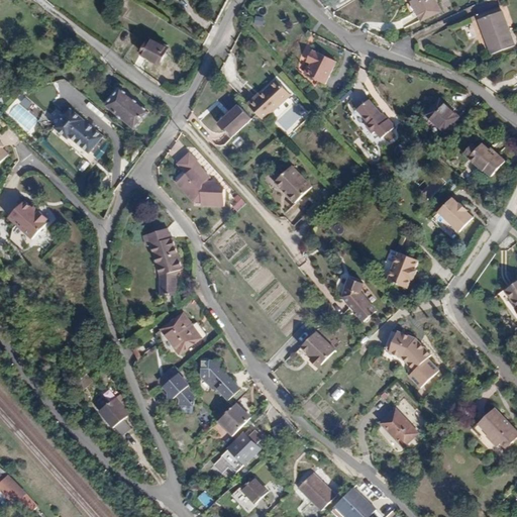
[(427,0),(408,0),(399,5),(409,28),(435,15),(427,0)]
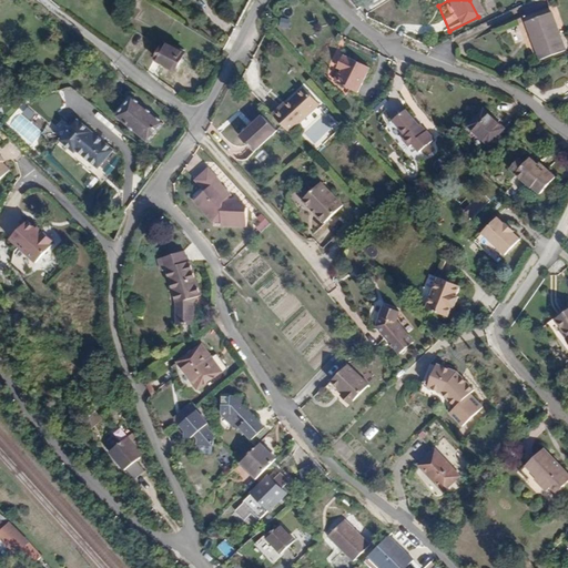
[(518,29),(543,17),(540,12),(516,24),(518,29)]
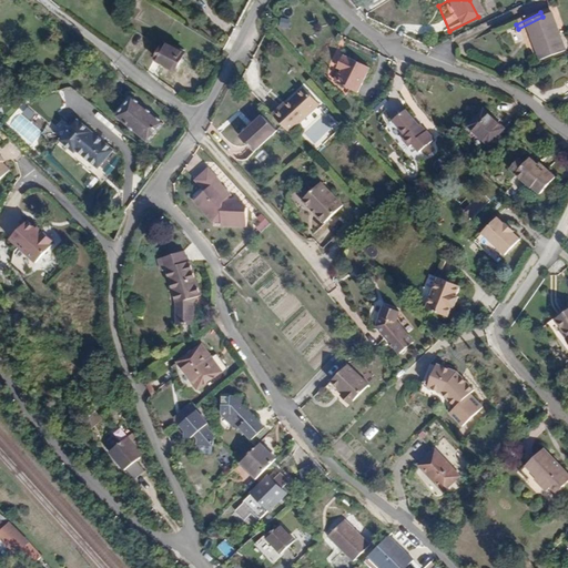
[(518,29),(536,64),(560,52),(543,17),(518,29)]
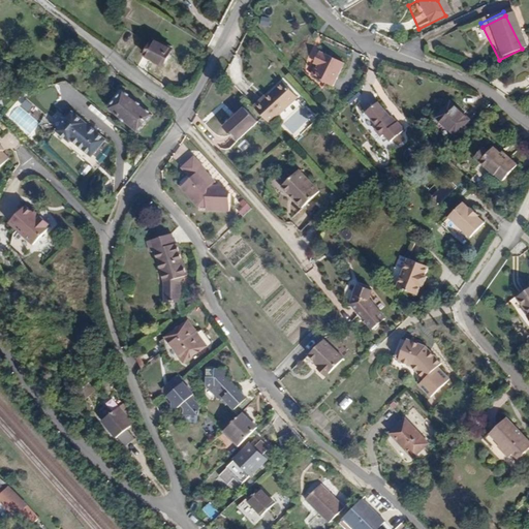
[(261,17),(259,26),(269,27),(270,19),(261,17)]
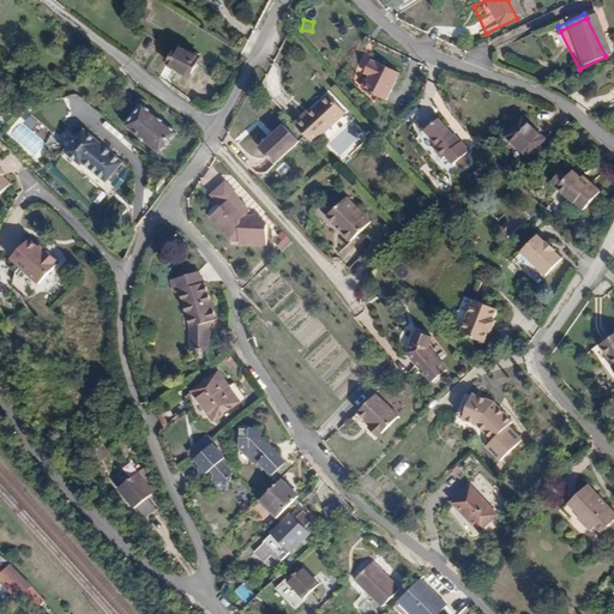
[(198,53),(179,41),(168,59),(187,71),(198,53)]
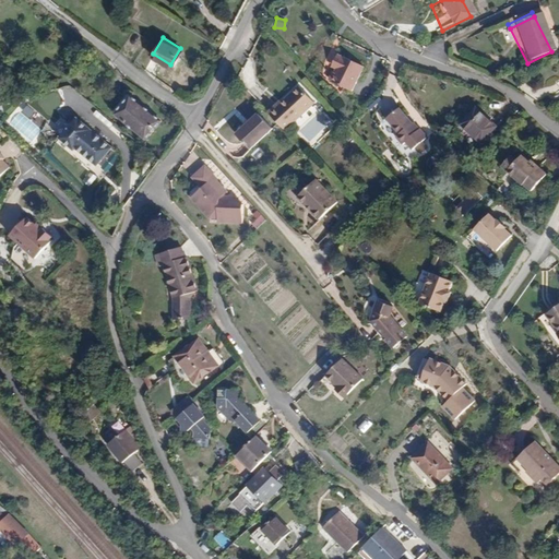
[(360,66),(334,52),(329,62),(335,67),(329,81),(348,90),(360,66)]
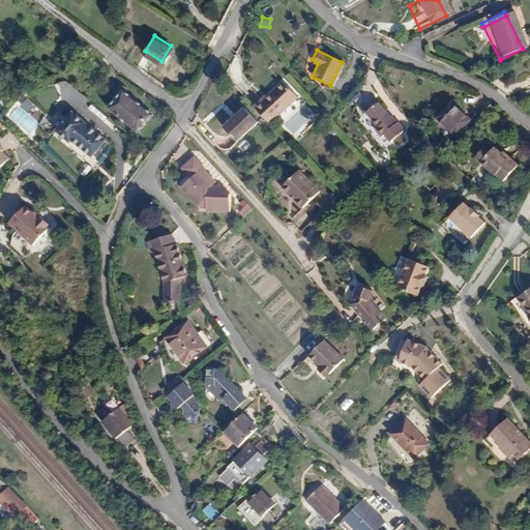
[(284,81),(263,100),(277,116),(298,96),(284,81)]
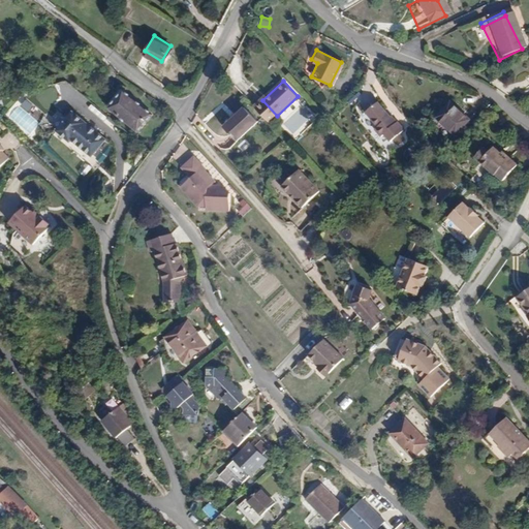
[(152,109),(124,87),(110,104),(137,127),(152,109)]
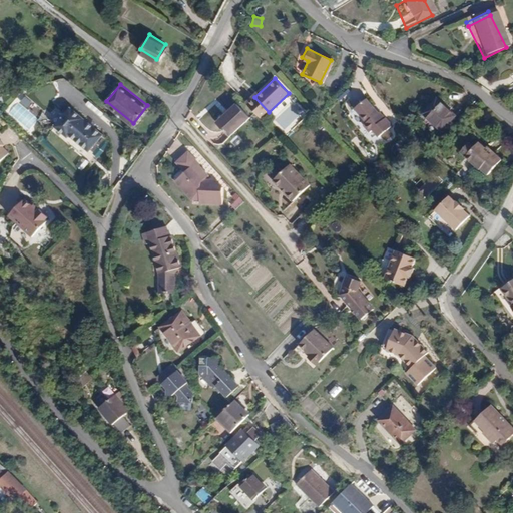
[(274,111),(289,126),(304,111),(289,96),(274,111)]
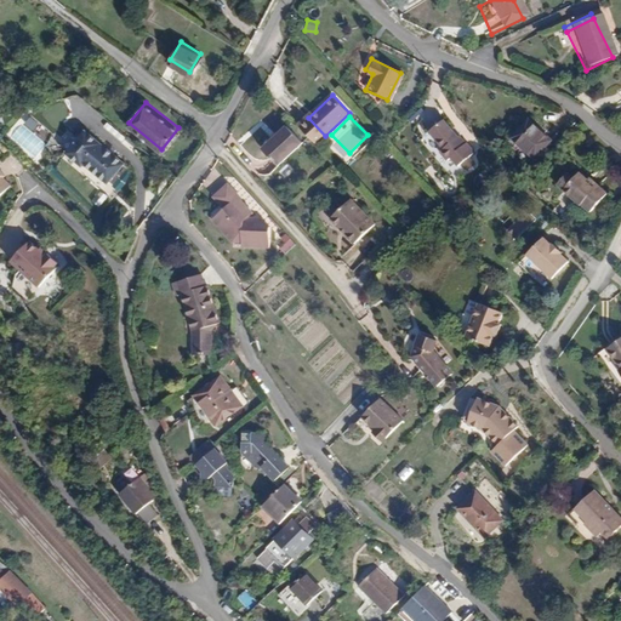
[(308,118),(300,125),(318,143),(325,136),(308,118)]
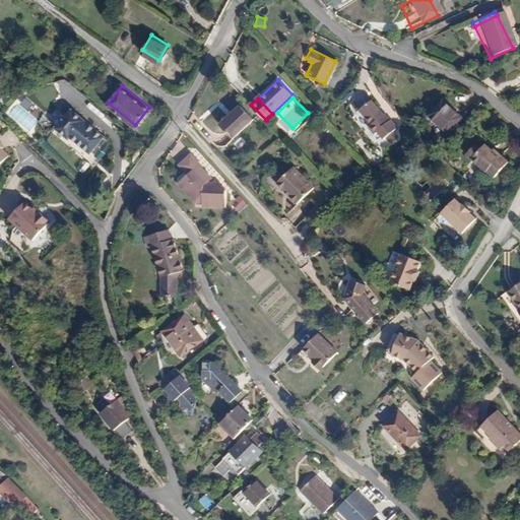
[(459,119),(440,101),(427,115),(447,133),(459,119)]
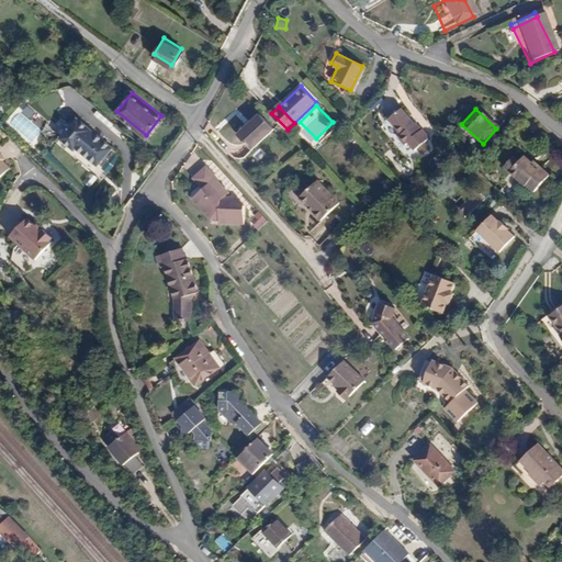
[(415,132),(394,110),(382,121),(400,141),(398,143),(407,152),(408,149),(411,150),(425,137),(417,130),(415,132)]
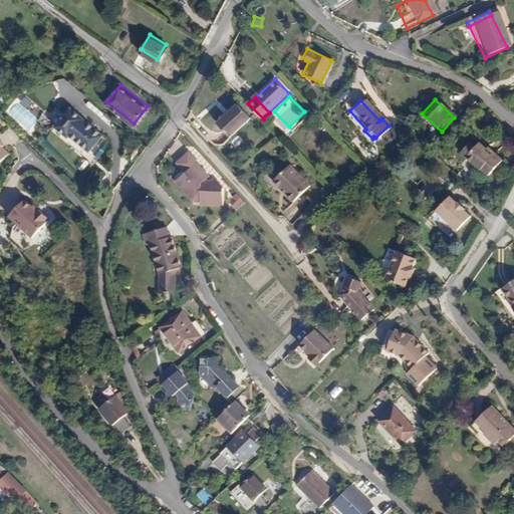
[(56,122),(63,112),(55,106),(48,116),(56,122)]
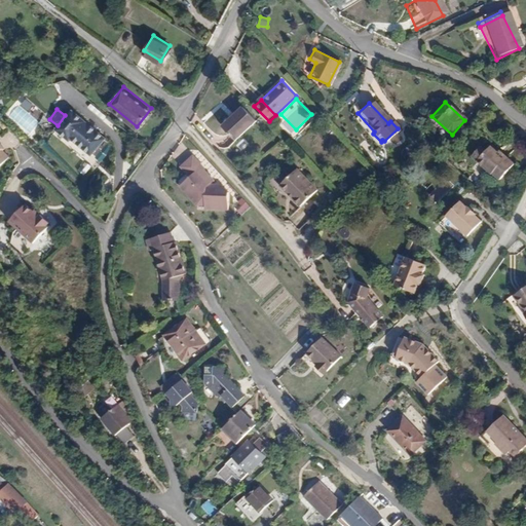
[(90,153),(105,136),(72,109),(55,128),(68,139),(70,137),(90,153)]
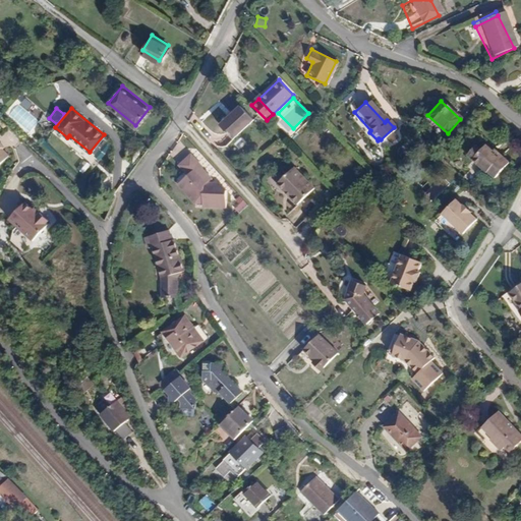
[(237,108),(219,126),(231,140),(249,122),(237,108)]
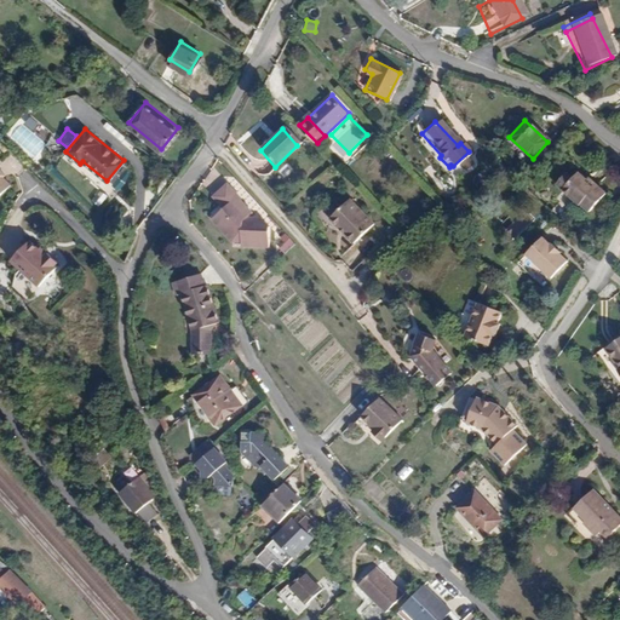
[(275,167),(260,150),(258,151),(274,168),(275,167)]
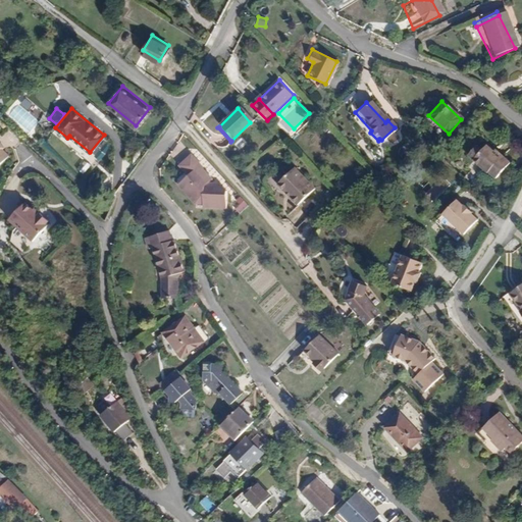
[(482,150),(476,145),(467,154),(486,171),(487,171),(496,178),(510,162),(496,149),(493,151),(487,145),(482,150)]
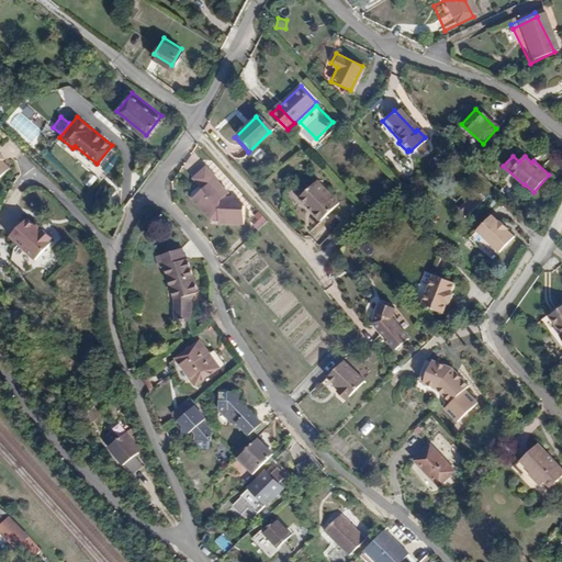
[(201,193),(194,201),(208,215),(215,215),(215,221),(239,222),(240,205),(234,197),(220,197),(220,187),(217,184),(218,182),(214,177),(214,176),(202,163),(190,175),(199,184),(197,187),(201,193)]
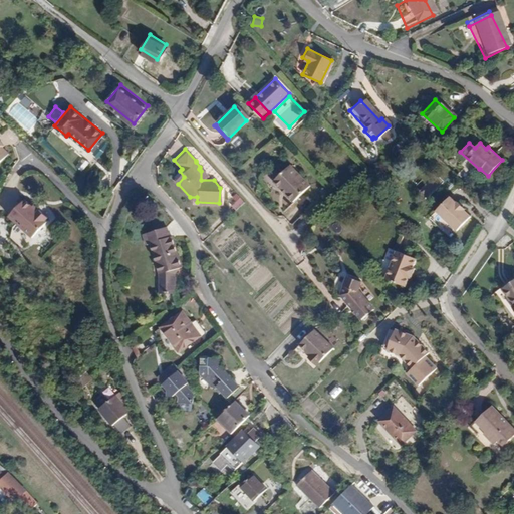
[(289,164),(275,178),(294,199),(309,186),(289,164)]
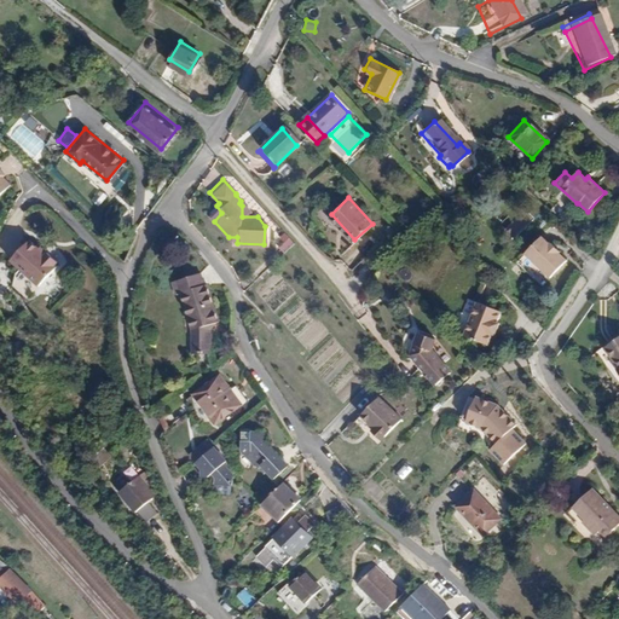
[(354,239),(331,214),(328,217),(351,243),(354,239)]
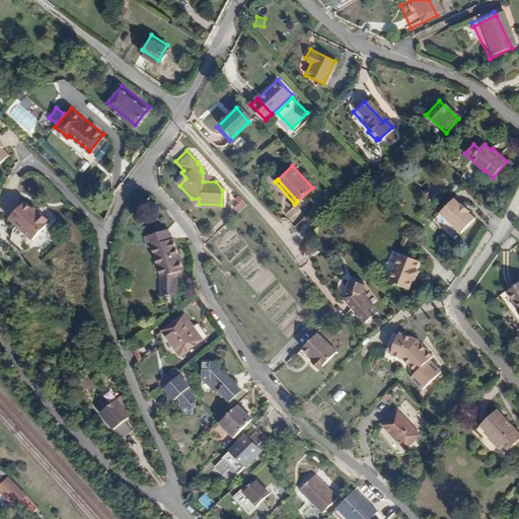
[(230,205),(237,213),(247,204),(239,196),(230,205)]
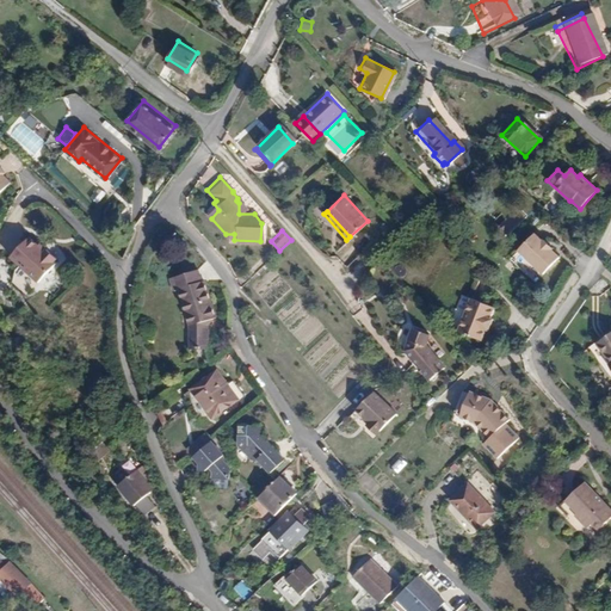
[(17,282),(20,285),(51,253),(48,251),(47,253),(31,239),(14,258),(23,266),(19,270),(17,282)]
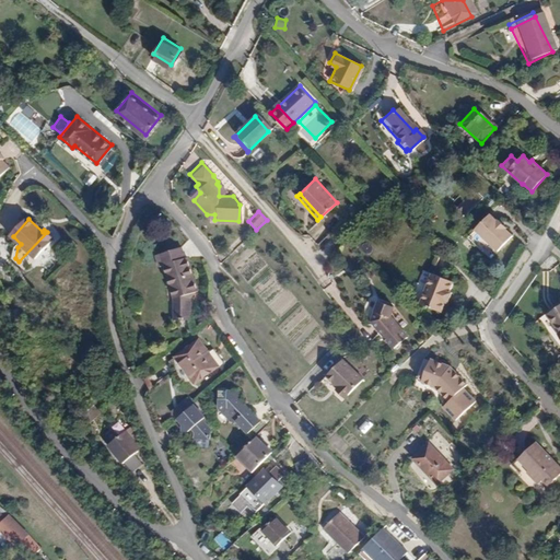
[(508,232),(500,225),(486,241),(508,263),(523,247),(516,241),(517,238),(509,231),(508,232)]
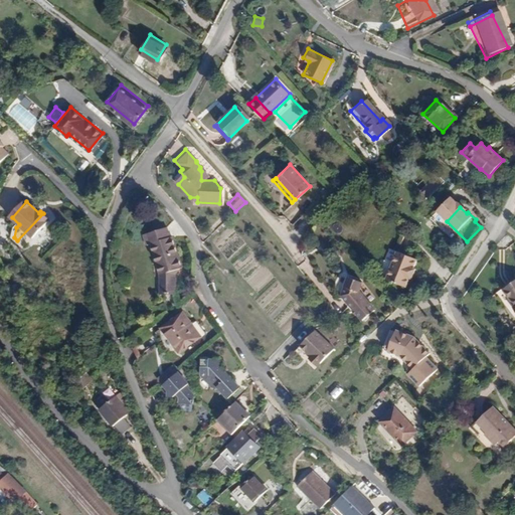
[(43,213),(17,240),(25,247),(48,222),(47,220),(48,218),(43,213)]
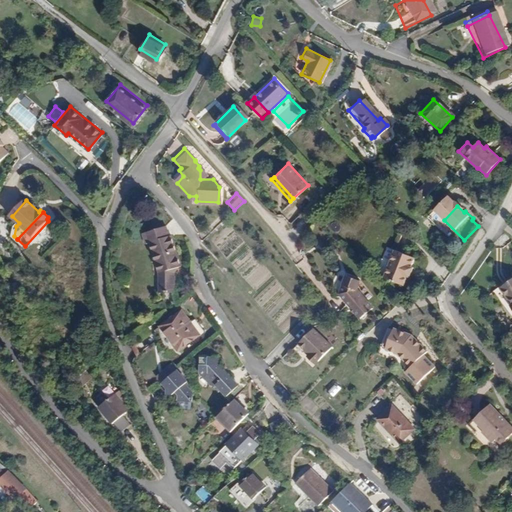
[(149,281),(153,296),(166,293),(162,272),(163,266),(165,263),(149,236),(147,237),(141,228),(121,241),(127,250),(128,248),(149,281)]
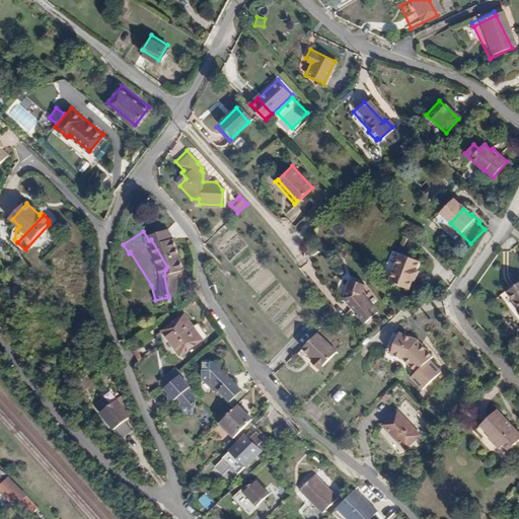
[(390,281),(403,253),(395,249),(382,277),(390,281)]
